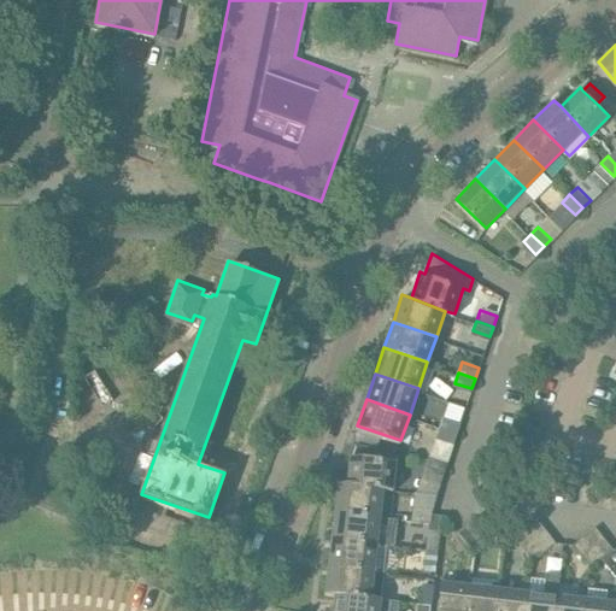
[(444,415),(440,424),(457,430),(461,421),(444,415)]
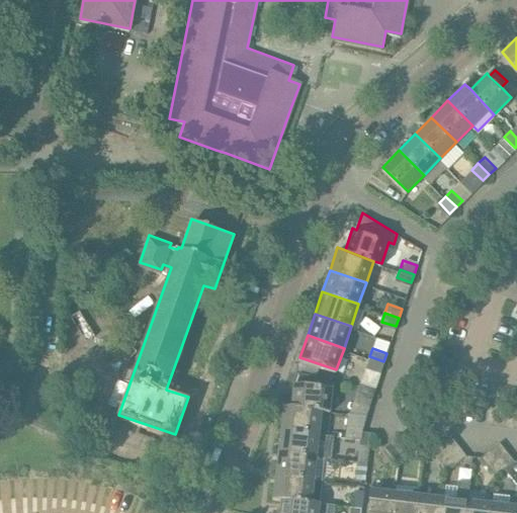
[(383,361),(369,356),(366,365),(381,370),(383,361)]
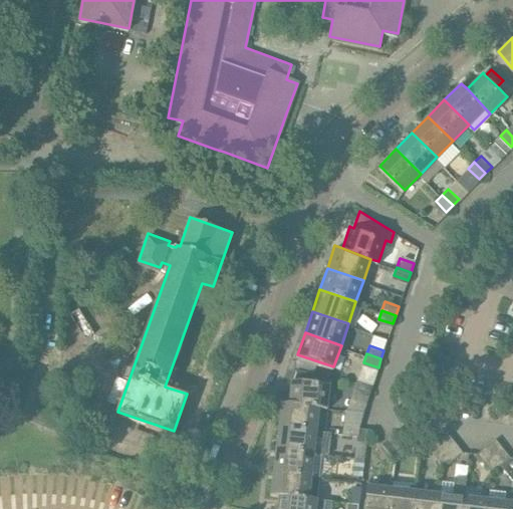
[(292,378),(290,402),(320,405),(328,406),(330,383),(292,378)]
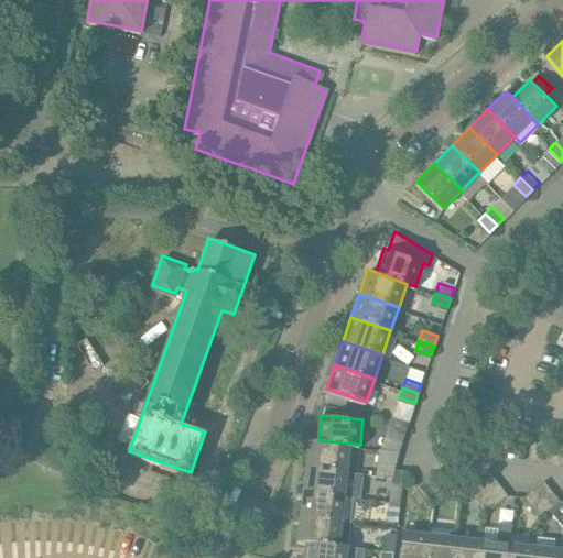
[(409,420),(393,415),(390,425),(405,430),(409,420)]
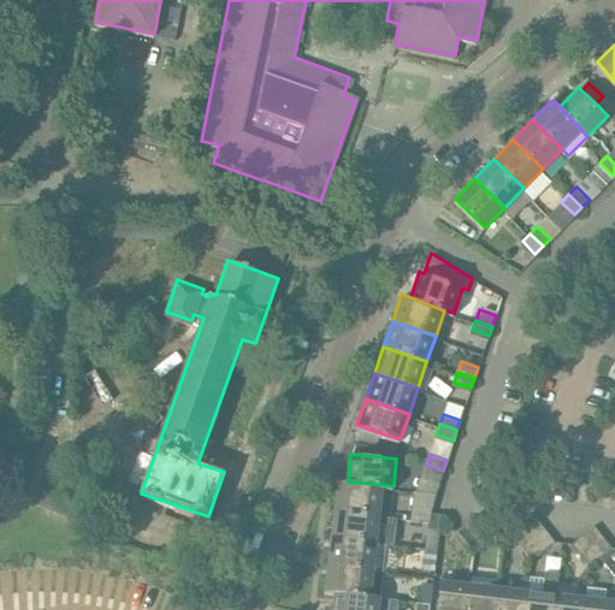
[(335,508),(380,513),(384,485),(348,481),(338,480),(335,508)]
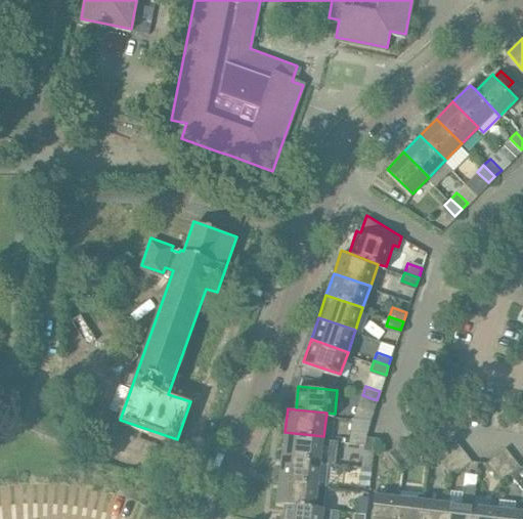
[(367,431),(352,430),(351,439),(366,440),(367,431)]
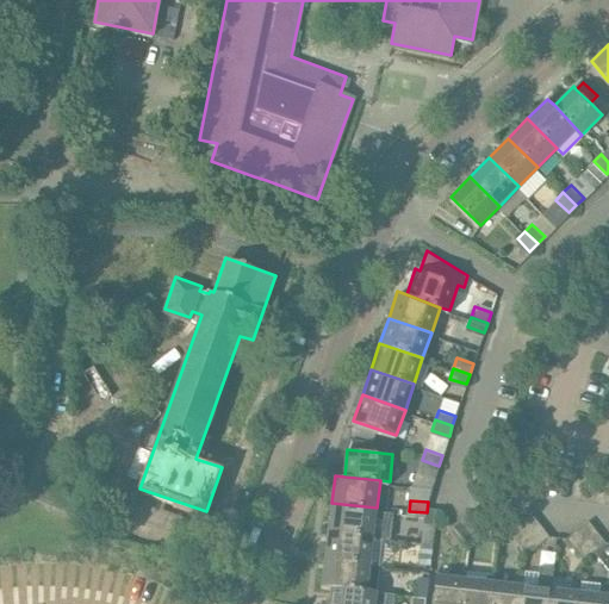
[(374,535),(377,508),(331,503),(329,530),(374,535)]
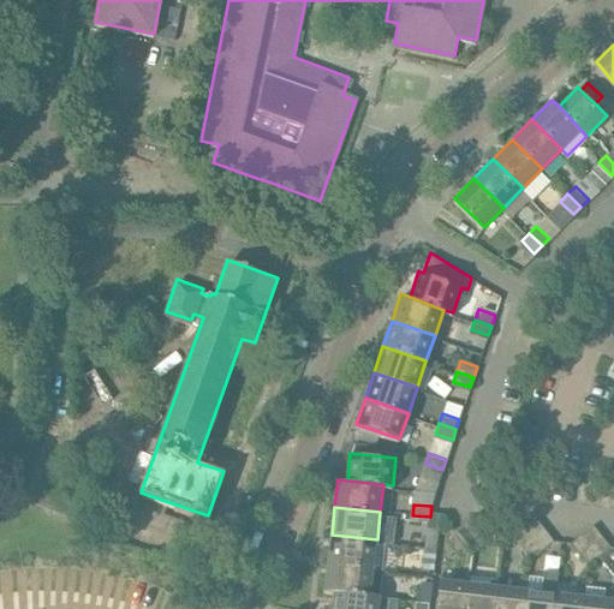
[(468,517),(486,539),(496,531),(478,508),(468,517)]
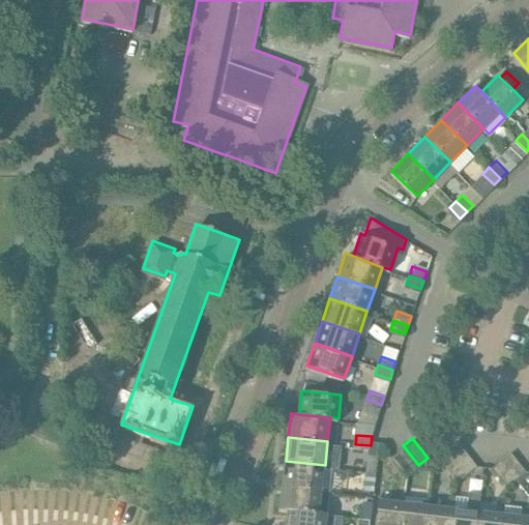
[(452,451),(468,470),(477,463),(462,443),(452,451)]
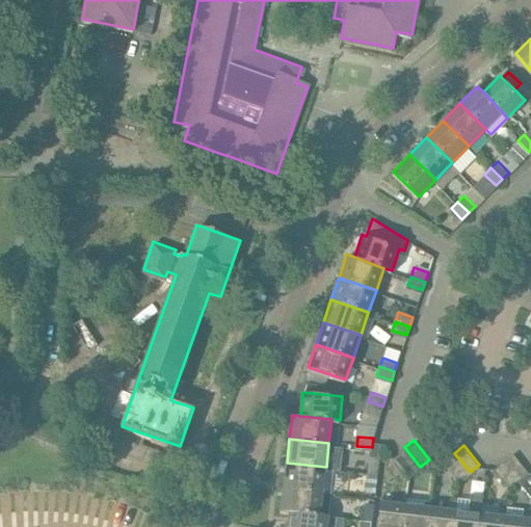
[(410,475),(420,467),(404,447),(395,455),(410,475)]
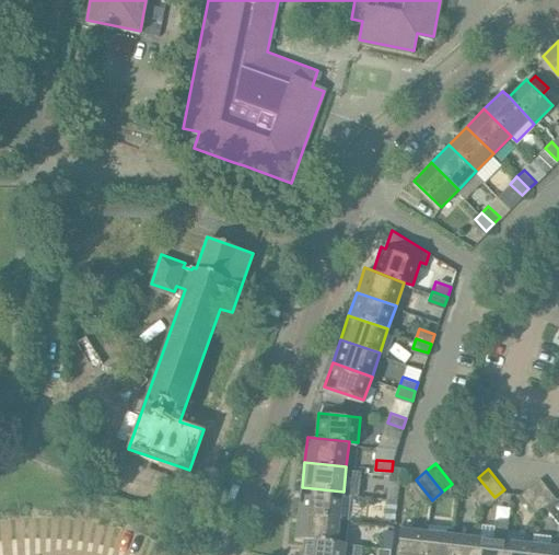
[(531,483),(546,504),(558,520),(558,496),(557,496),(540,475),(531,483)]
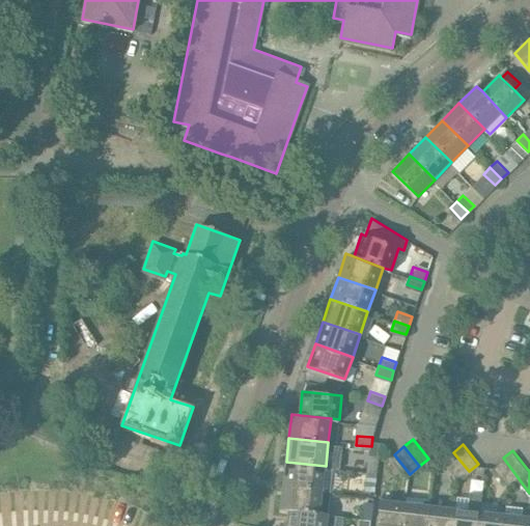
[(469,471),(453,452),(443,460),(458,479),(469,471)]
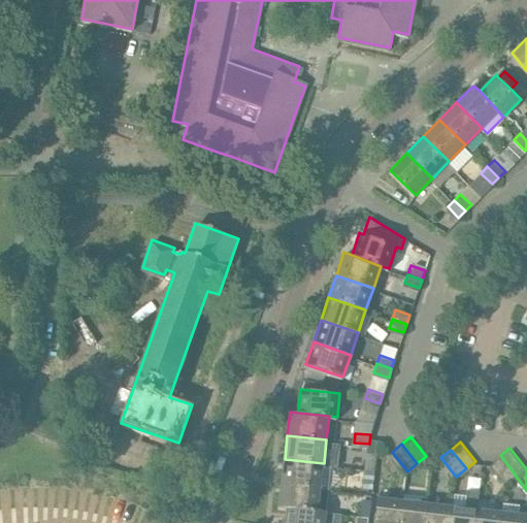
[(366,467),(374,468),(376,453),(368,452),(366,467)]
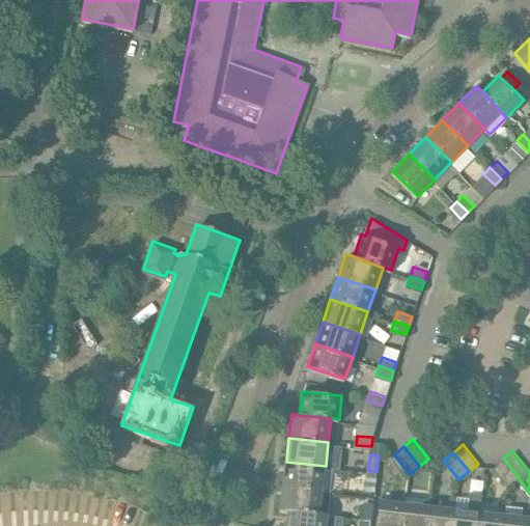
[(518,477),(503,458),(493,466),(508,486),(518,477)]
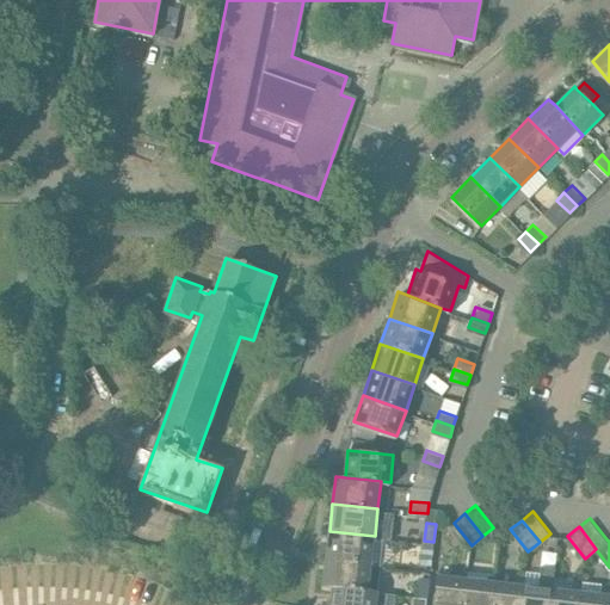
[(375,536),(330,531),(326,557),(371,562),(375,536)]
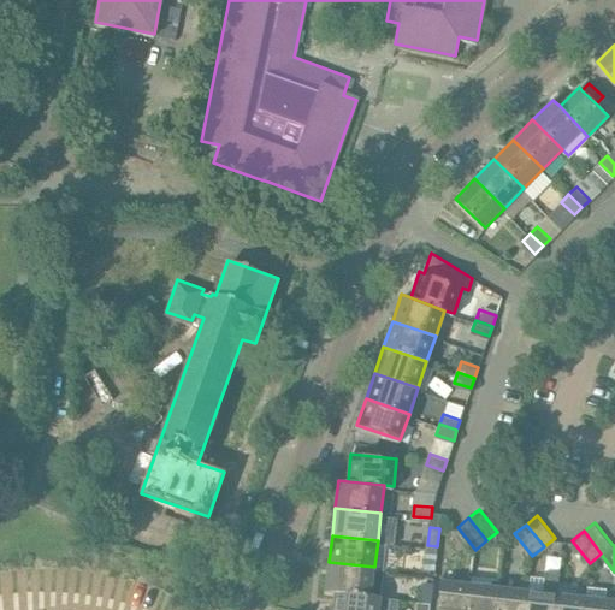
[(437,546),(427,545),(425,566),(436,567),(437,546)]
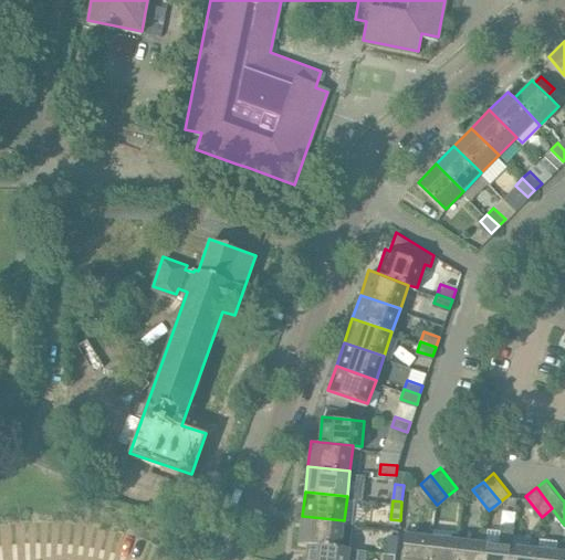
[(307,542),(342,546),(344,520),(302,516),(299,541),(307,542)]
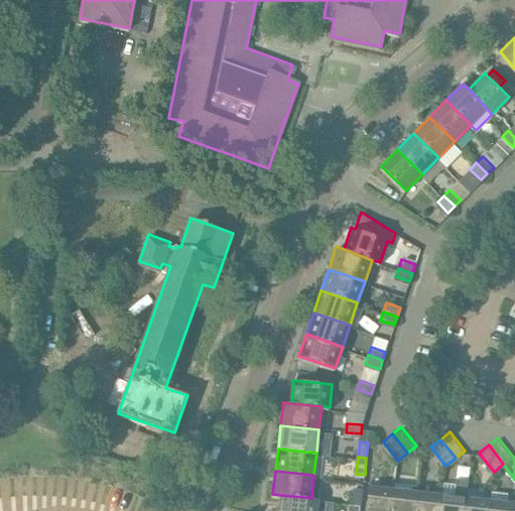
[(440,510),(465,510),(468,496),(469,478),(467,476),(459,475),(457,476),(455,495),(442,493),(440,510)]
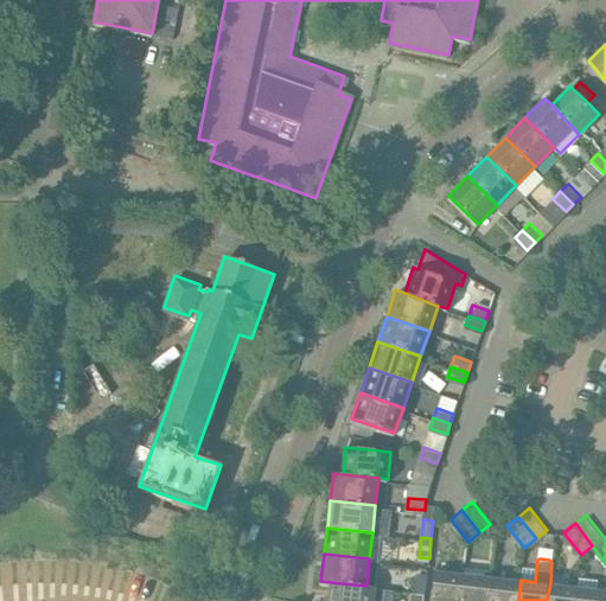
[(461,600),(465,574),(435,570),(431,600),(461,600)]
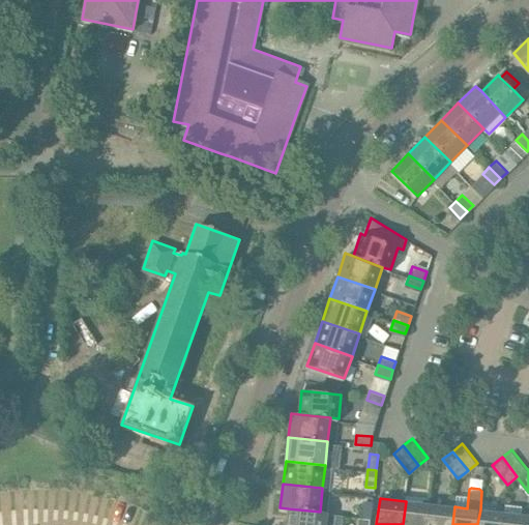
[(364,499),(362,517),(371,518),(373,500),(364,499)]
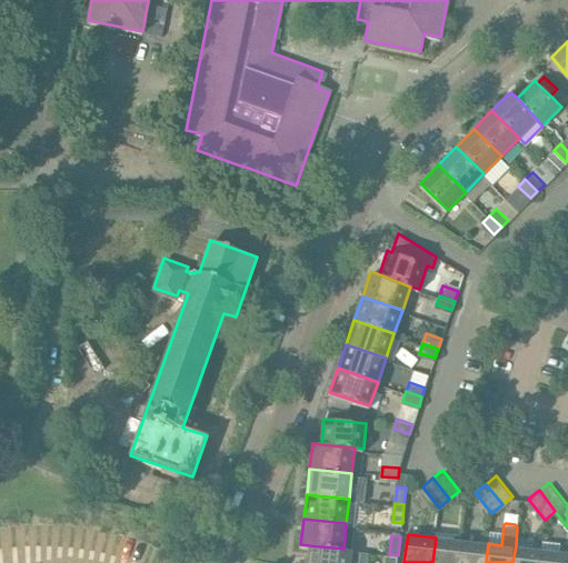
[(486,562),(488,543),(489,536),(480,535),(479,543),(462,541),(459,562),(486,562)]
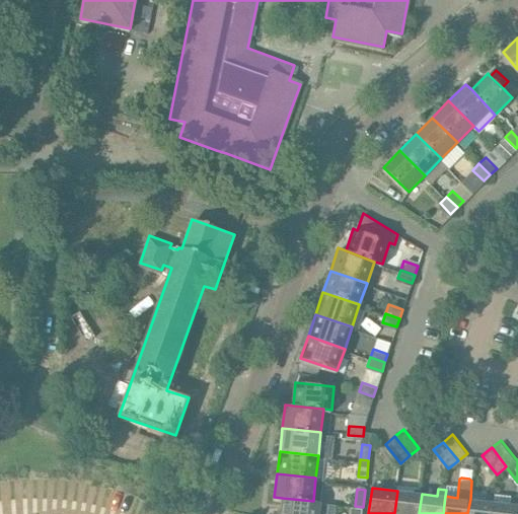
[(419,513),(422,494),(397,491),(394,513),(419,513)]
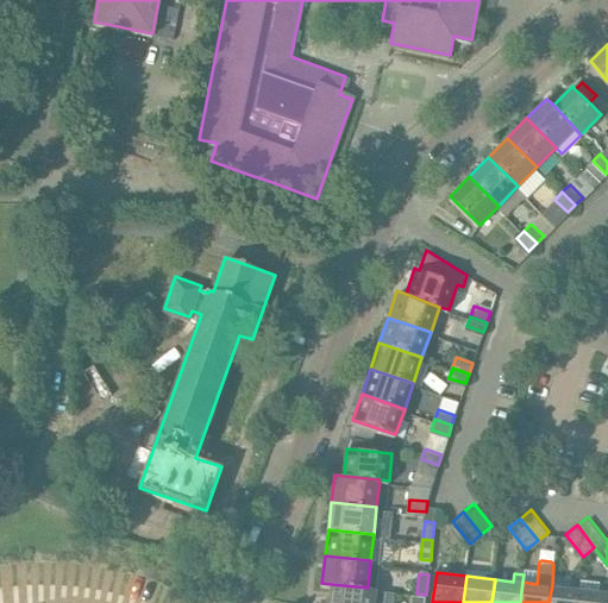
[(580,589),(577,602),(606,602),(607,592),(607,584),(599,583),(599,591),(580,589)]
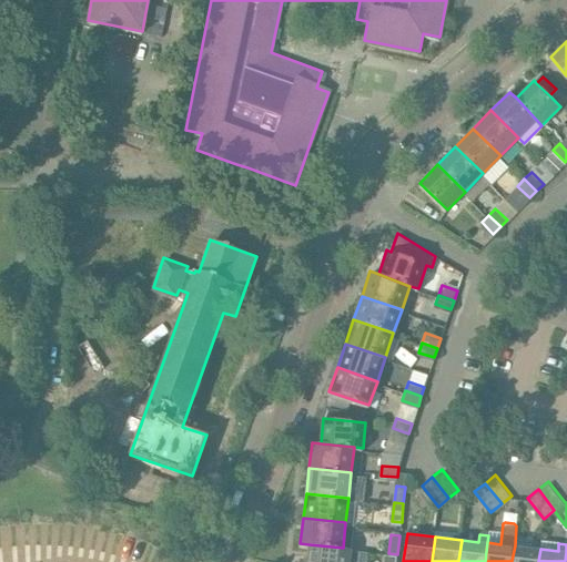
[(343,548),(309,544),(306,561),(348,561),(350,557),(356,558),(355,561),(367,561),(368,551),(343,548)]
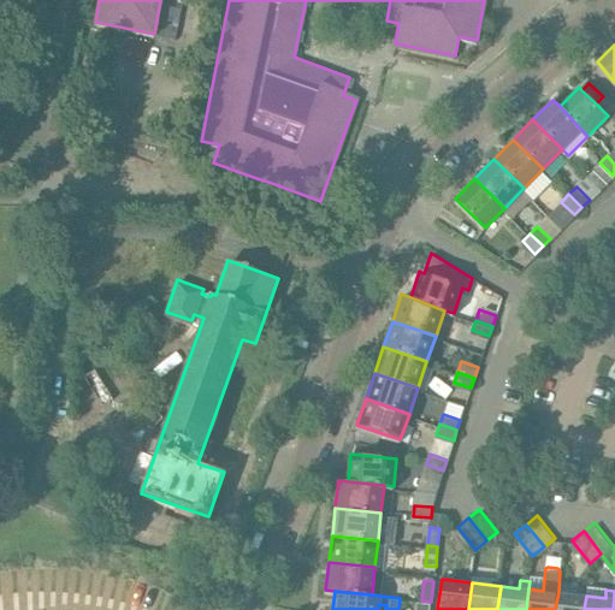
[(559,592),(555,609),(584,609),(586,596),(559,592)]
